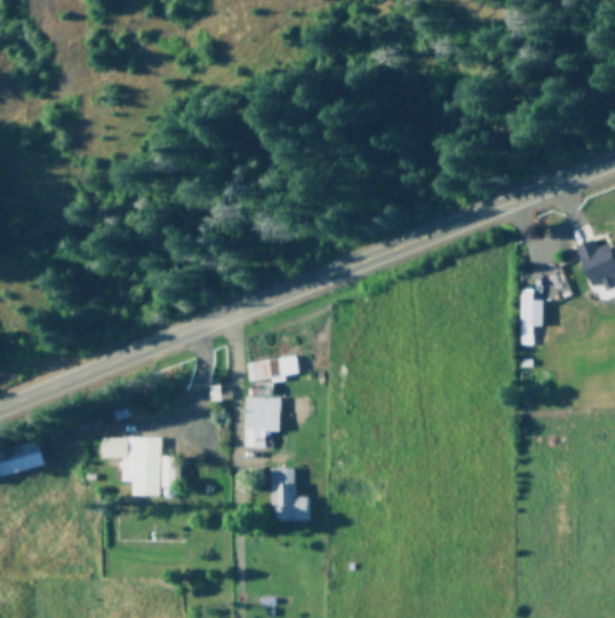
[(574,246),(590,288),(602,283),(605,292),(614,288),(614,281),(613,278),(614,277),(614,246),(610,247),(609,242),(596,247),(592,238),(574,246)]
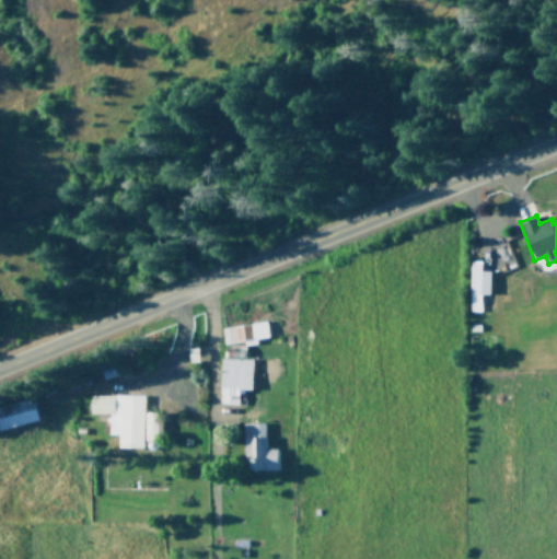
[(491,294),(492,271),(483,270),(483,261),(472,261),(471,312),(483,312),(484,294),(491,294)]
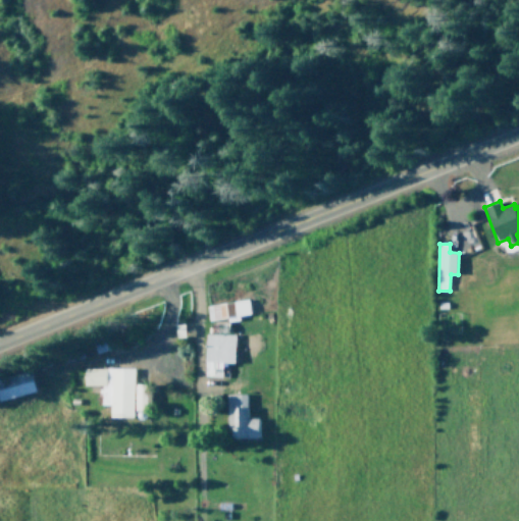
[(251,315),(250,300),(207,305),(209,320),(251,315)]
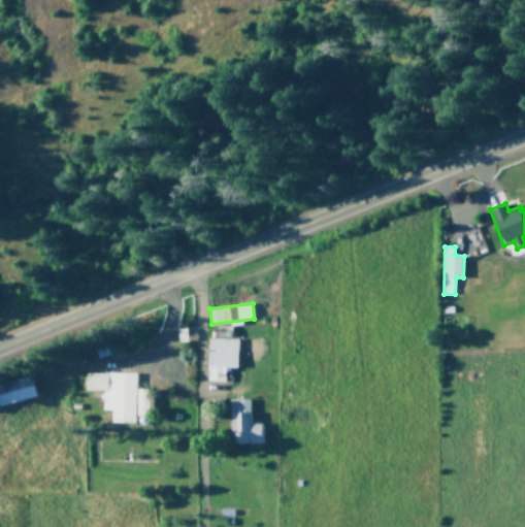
[(208,381),(226,381),(226,367),(239,367),(239,338),(209,337),(208,381)]
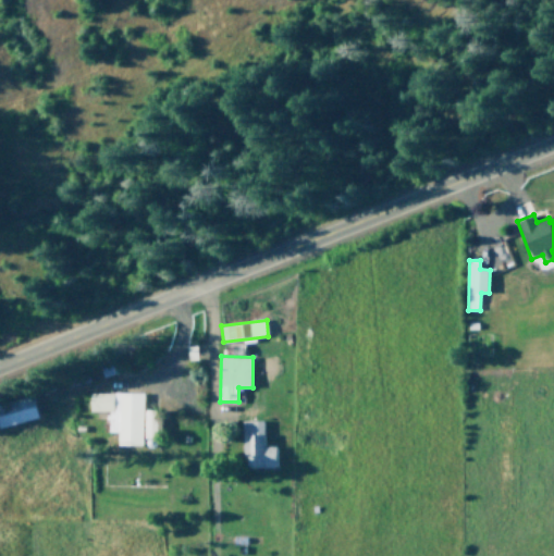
[(119,445),(144,445),(144,439),(158,439),(158,410),(144,410),(144,393),(90,393),(90,411),(113,411),(113,431),(119,431),(119,445)]
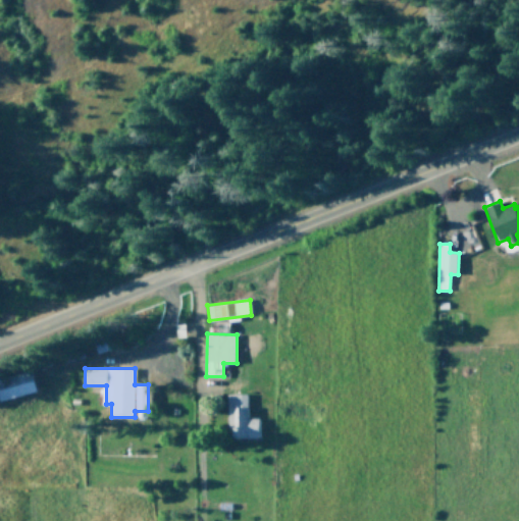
[(0,400),(36,394),(33,373),(0,378),(0,400)]
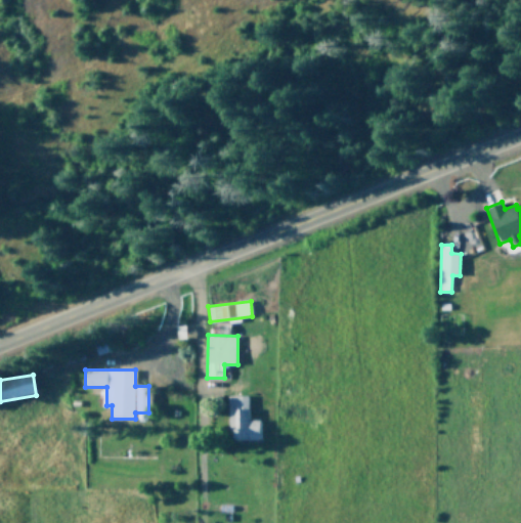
[(249,396),(228,395),(228,439),(260,440),(260,421),(249,421),(249,396)]
